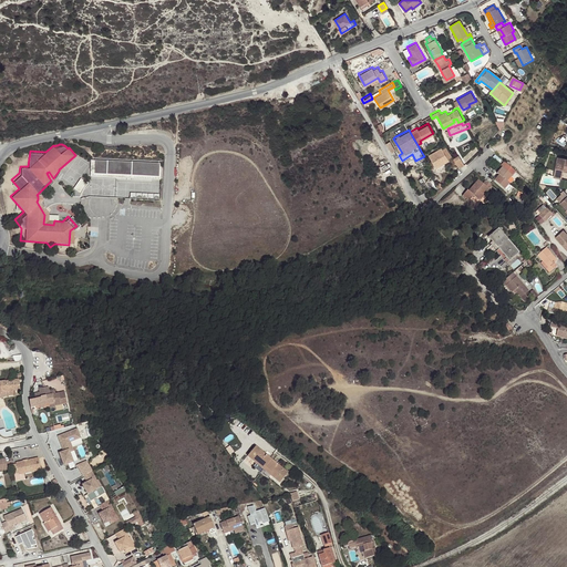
[(441,147),(429,154),(435,165),(447,158),(446,156),(450,154),(446,147),(442,150),(441,147)]
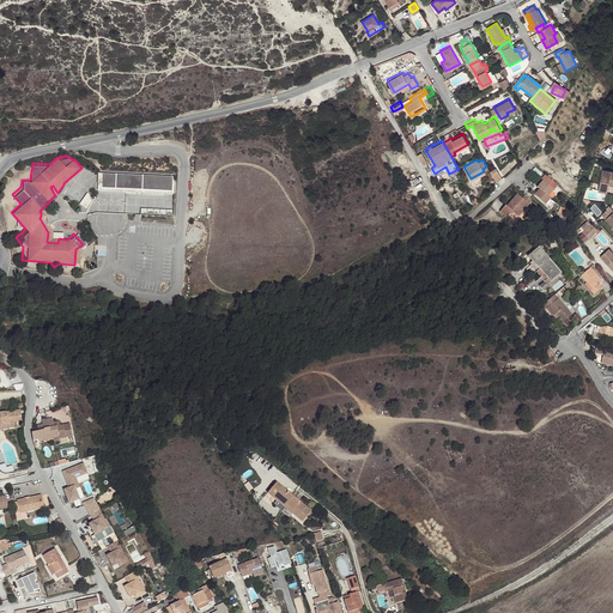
[(612,171),(602,170),(599,188),(607,190),(610,183),(612,183),(612,171)]
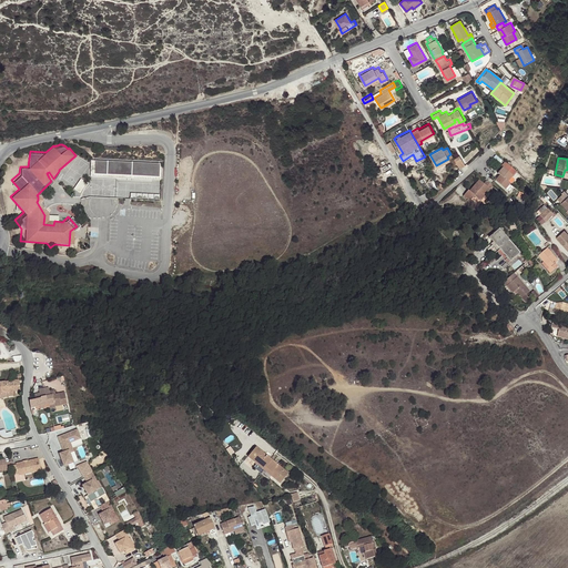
[(456,162),(462,172),(467,169),(462,159),(456,162)]
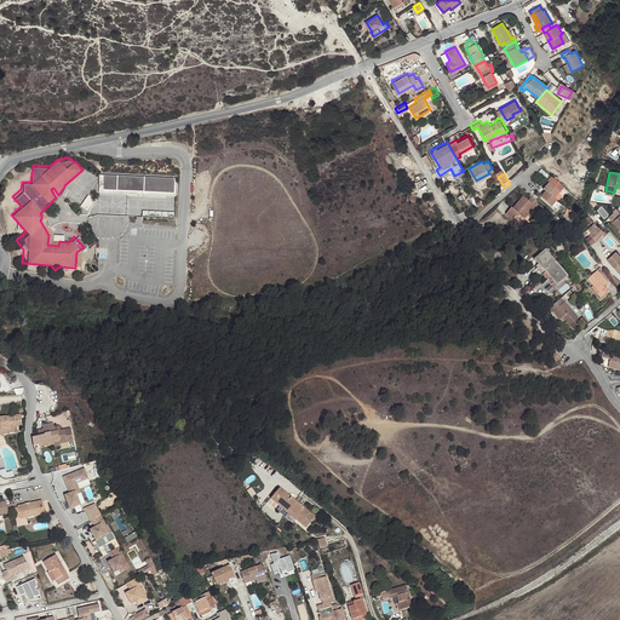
[(103,190),(104,174),(99,174),(98,193),(176,196),(177,178),(174,178),(174,194),(103,190)]
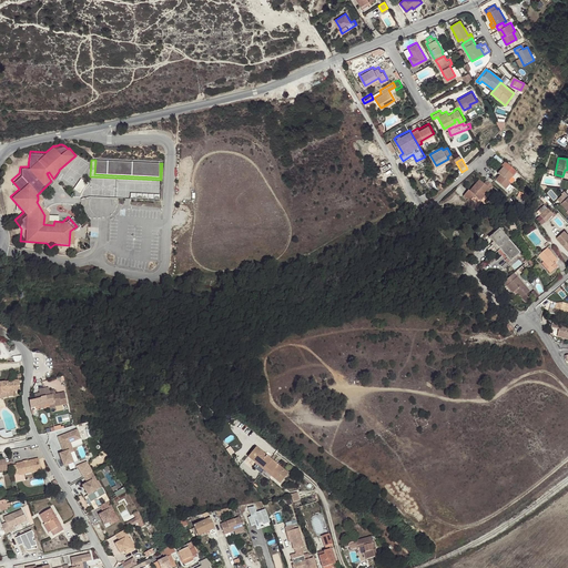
[(160,163),(95,160),(94,174),(160,178),(160,163)]
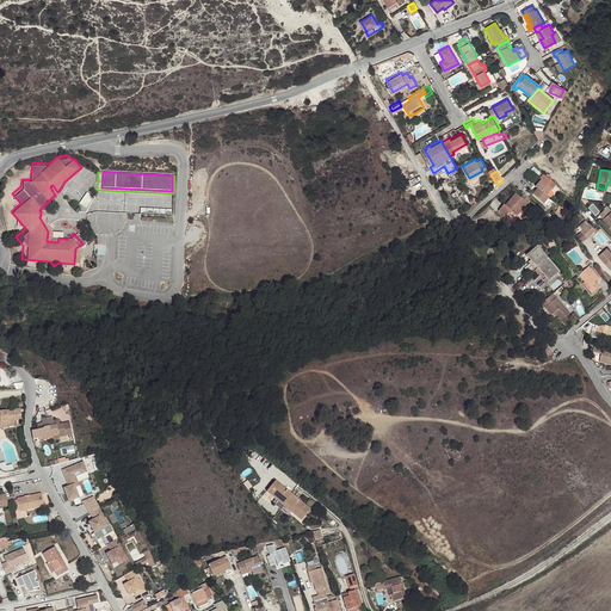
[(547,197),(555,185),(544,174),(539,179),(541,181),(536,187),(537,190),(532,195),(543,204),(549,198),(547,197)]
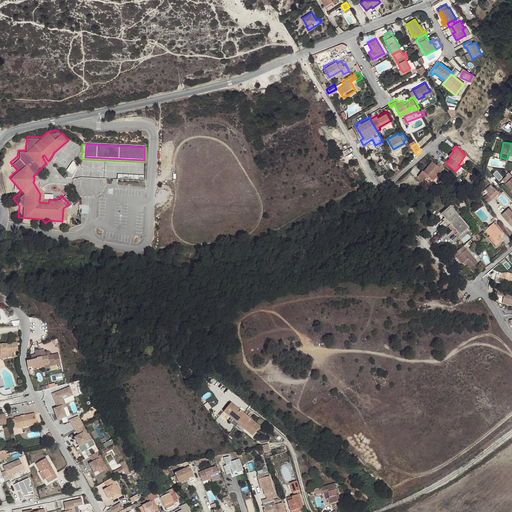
[(78,165),(73,161),(66,171),(72,175),(78,165)]
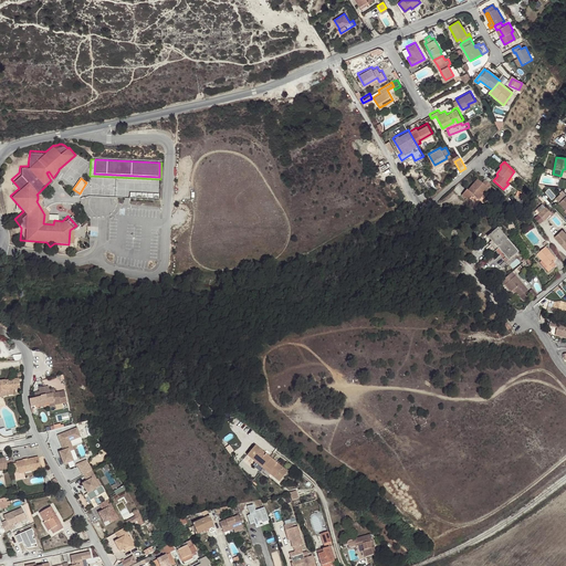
[(478,201),(491,186),(484,180),(482,184),(478,180),(469,191),(468,190),(462,196),(469,201),(473,197),(478,201)]
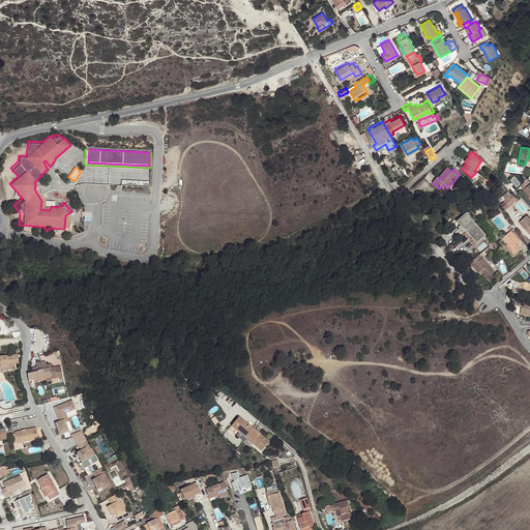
[(507,192),(502,197),(505,200),(503,202),(508,207),(517,200),(511,195),(510,195),(507,192)]
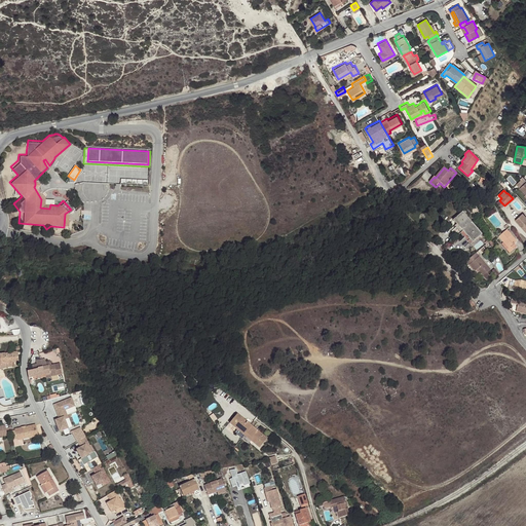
[(50,200),(41,199),(40,208),(49,209),(50,204),(50,200)]
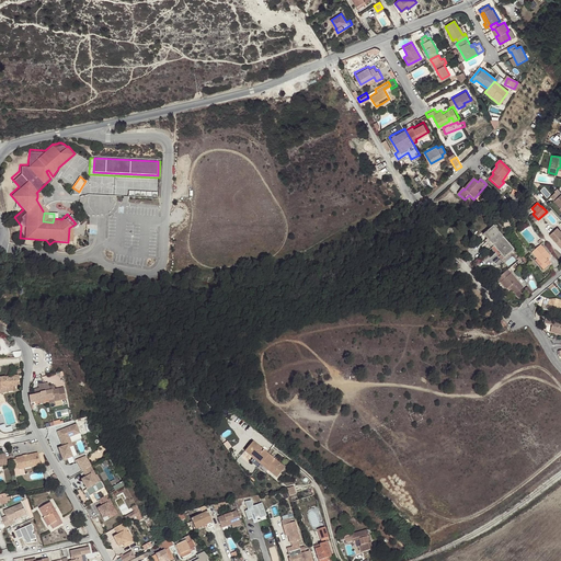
[(483,235),(493,247),(503,238),(493,226),(483,235)]
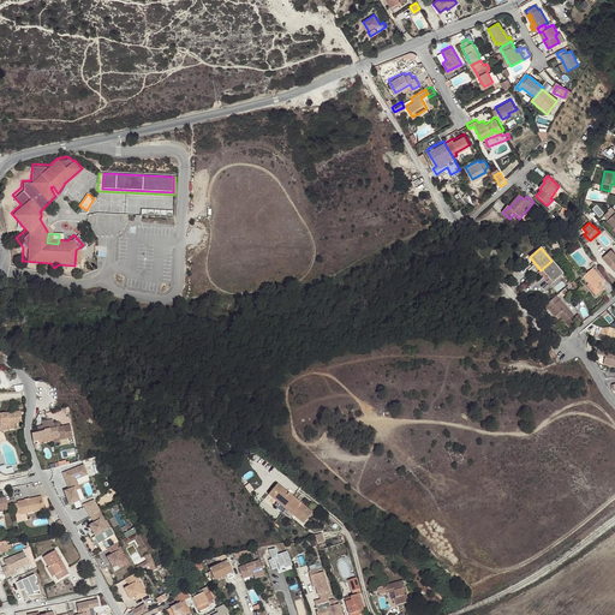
[(614,254),(610,249),(602,257),(610,266),(614,263),(614,264),(614,254)]
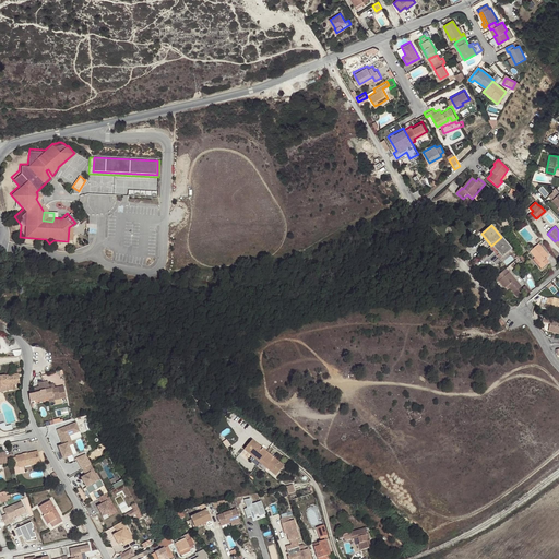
[(501,237),(491,246),(502,258),(512,249),(501,237)]
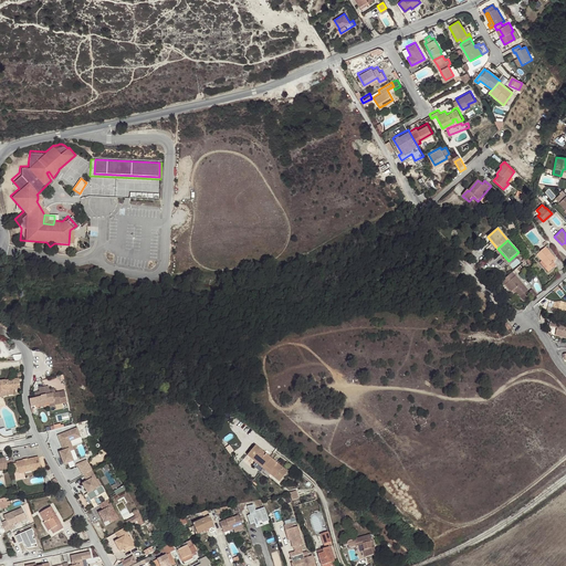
[(556,260),(545,248),(536,255),(541,261),(546,268),(545,269),(547,272),(556,265),(553,262),(556,260)]
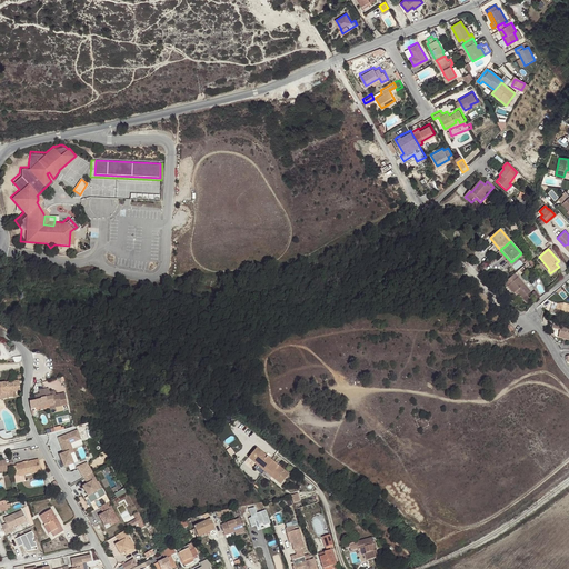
[(516,273),(505,281),(513,292),(515,291),(516,290),(518,293),(522,298),(531,291),(516,273)]
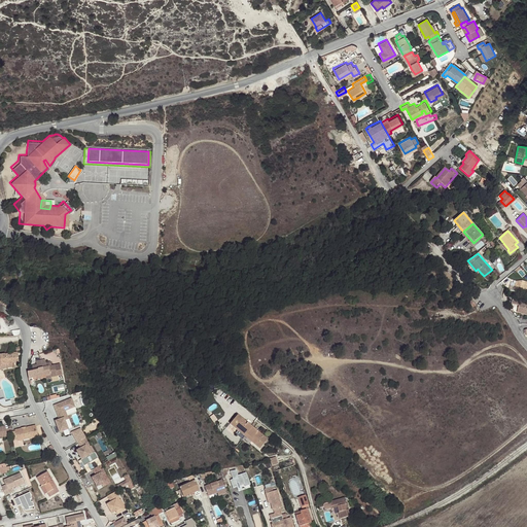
[(492,273),(497,279),(500,276),(495,270),(492,273)]
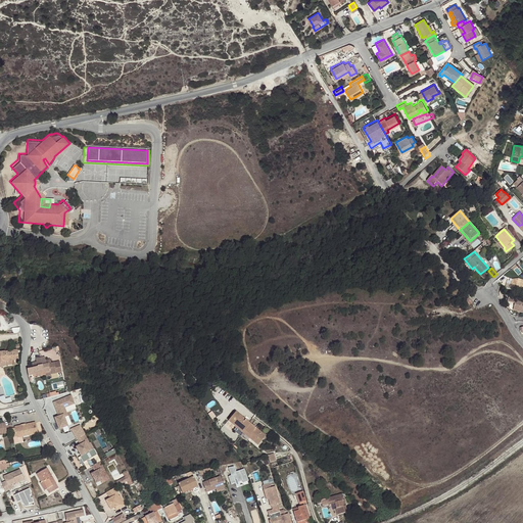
[(513,310),(522,312),(522,301),(516,299),(515,303),(513,310)]
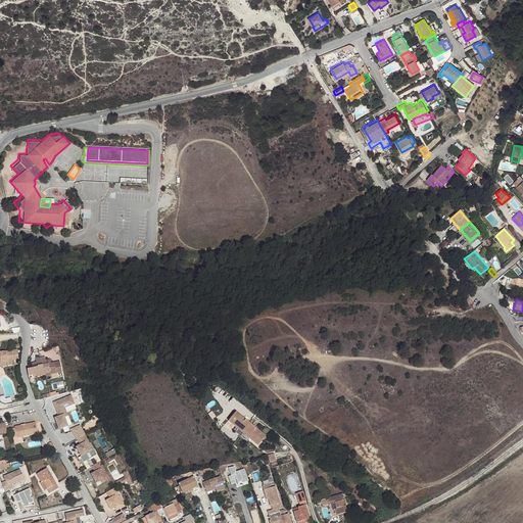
[(0,361),(6,361),(17,359),(16,349),(0,351),(0,361)]
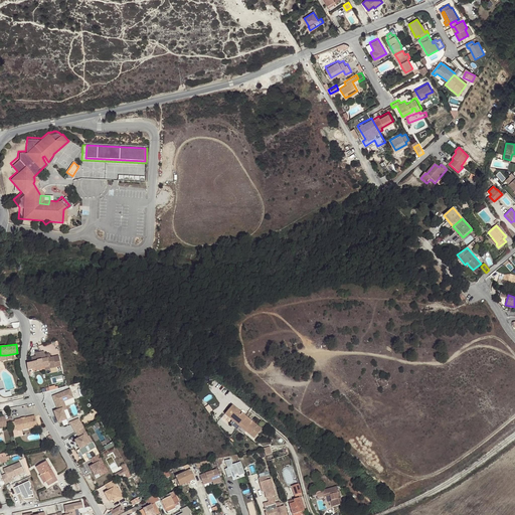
[(39,352),(42,367),(49,365),(49,369),(60,366),(58,356),(50,357),(48,358),(47,354),(44,354),(44,351),(39,352)]
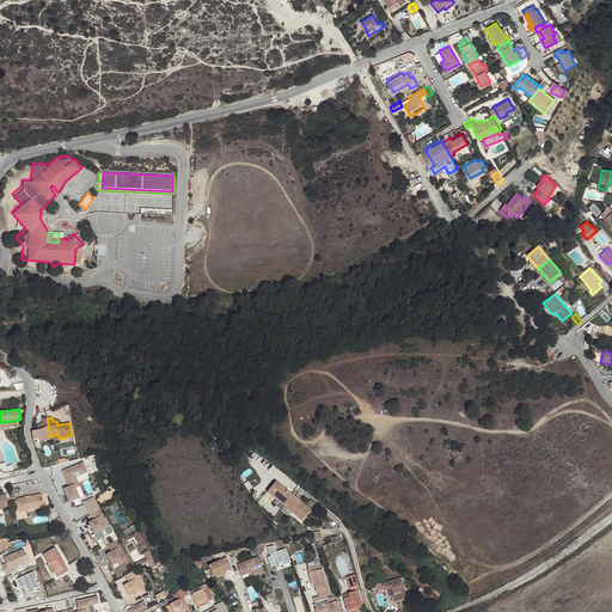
[(50,436),(47,418),(42,420),(43,423),(37,424),(38,429),(31,432),(32,440),(50,436)]
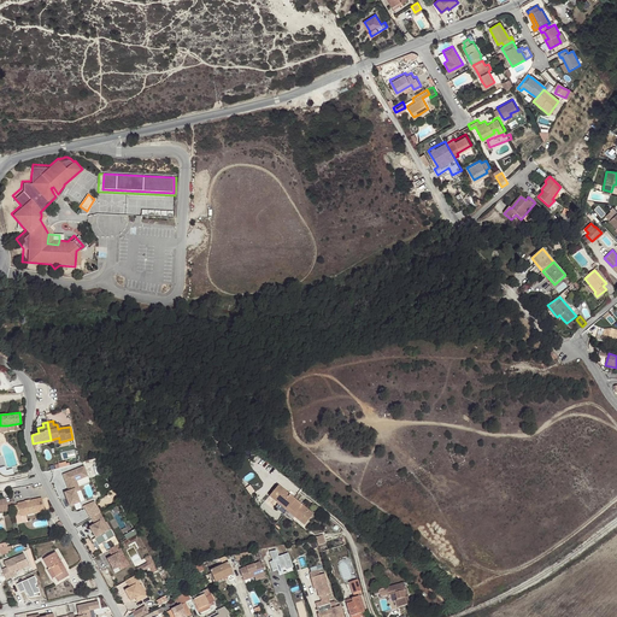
[(81,466),(70,471),(75,481),(86,476),(81,466)]
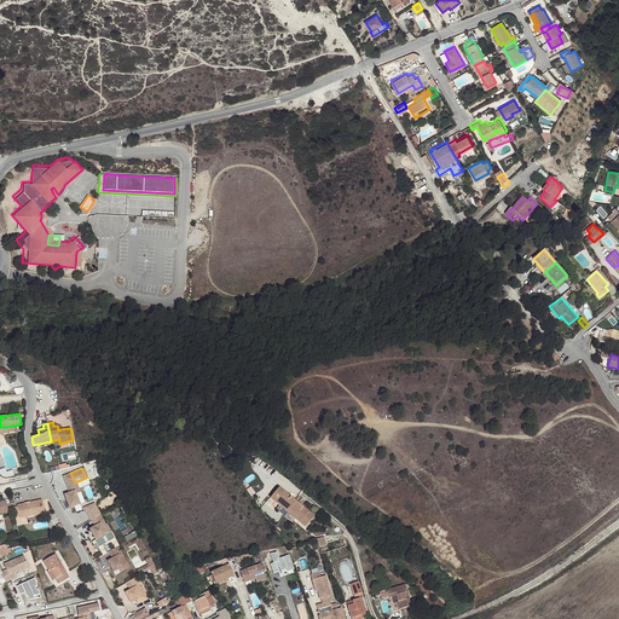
[(70,473),(61,476),(68,492),(69,491),(70,493),(69,495),(68,493),(63,496),(69,508),(79,504),(75,493),(79,492),(75,482),(70,473)]
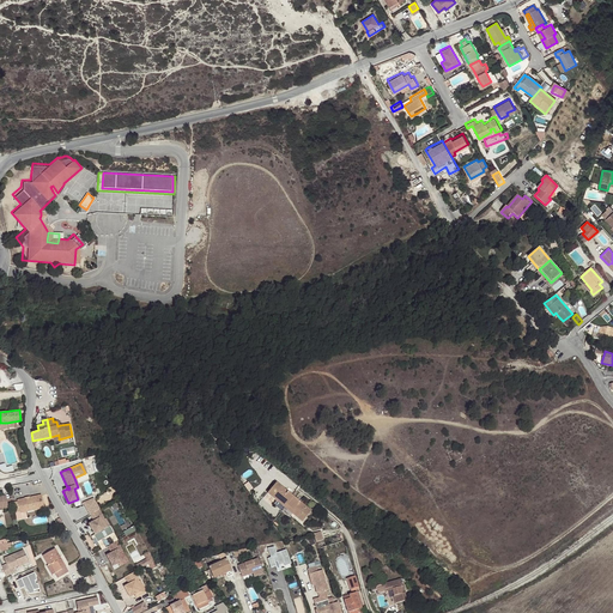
[(267,493),(277,502),(279,498),(286,504),(295,511),(292,515),(301,522),(310,510),(277,483),(267,493)]
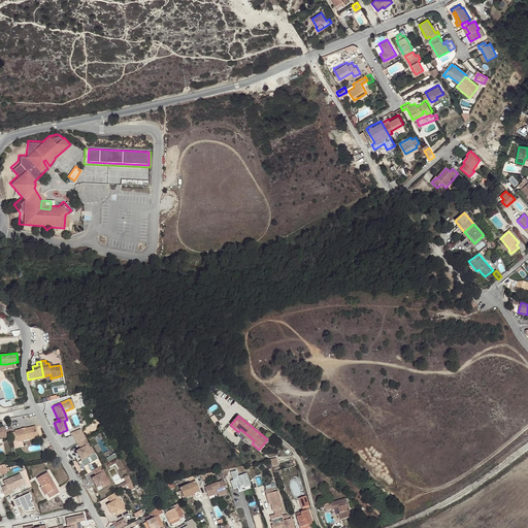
[(15,432),(11,433),(12,436),(13,440),(17,439),(18,442),(38,437),(36,426),(26,428),(25,429),(23,430),(23,429),(22,429),(14,431),(15,432)]
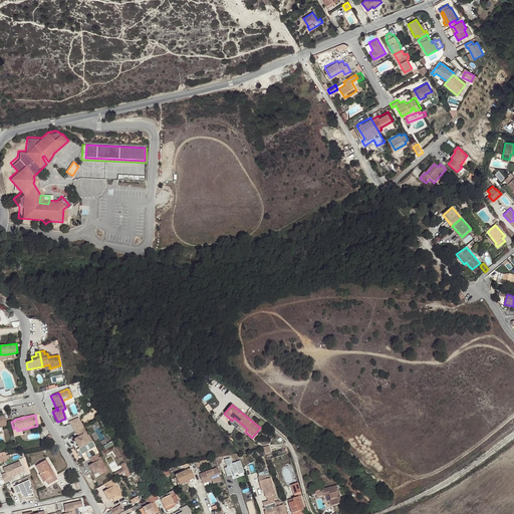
[(5,416),(0,417),(0,427),(12,425),(11,422),(10,419),(6,420),(5,416)]
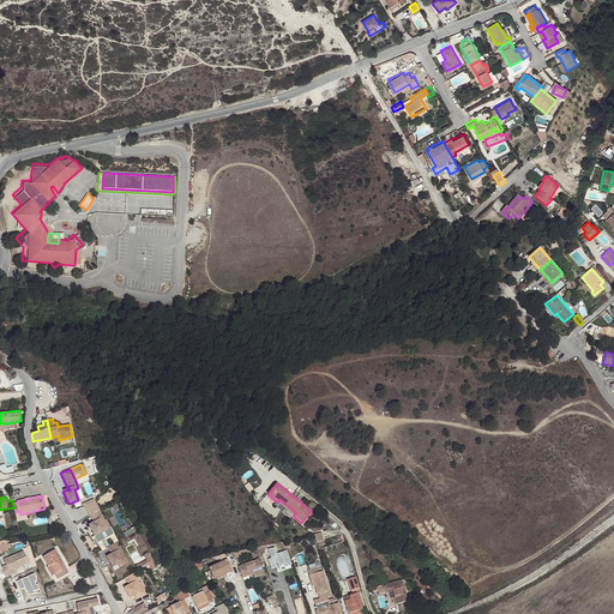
[(284,509),(293,516),(295,512),(287,505),(284,509)]
